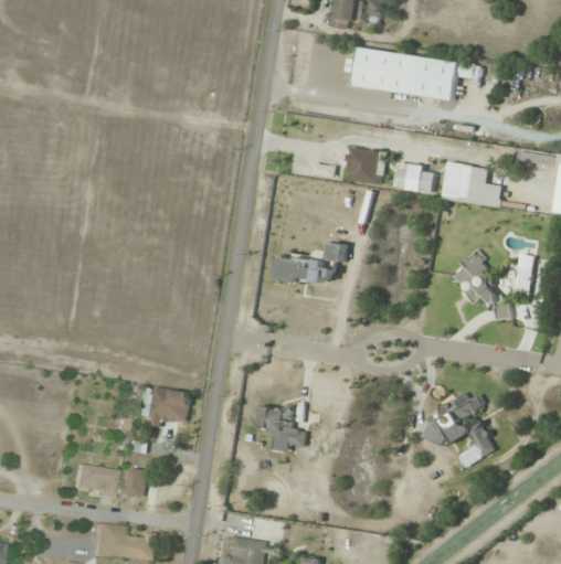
[(331,0),(328,25),(348,29),(349,19),(357,20),(359,0),(331,0)]
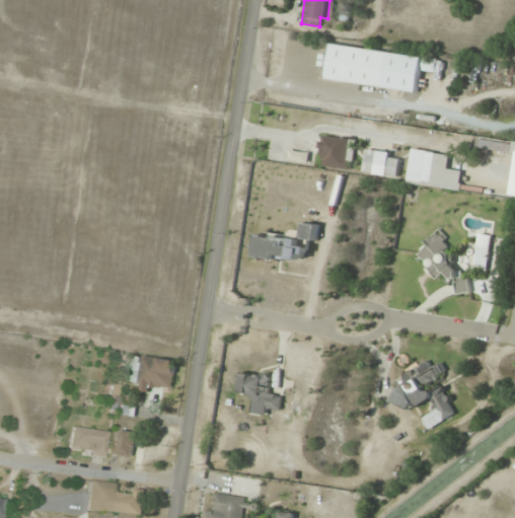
[(322,79),(415,91),(418,70),(440,73),(442,59),(327,43),(322,79)]
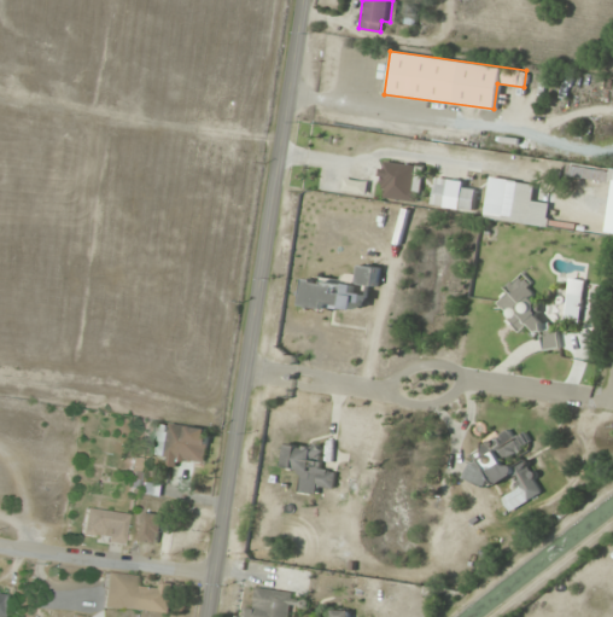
[(414,201),(419,166),(383,159),(377,196),(414,201)]
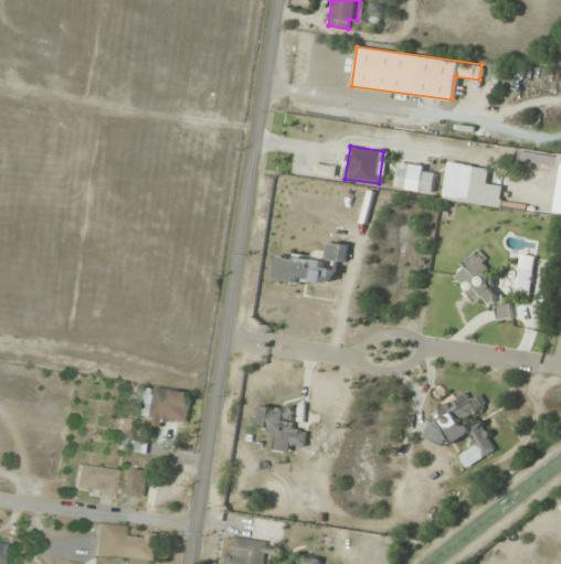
[(556,155),(516,151),(515,161),(554,165),(556,155)]
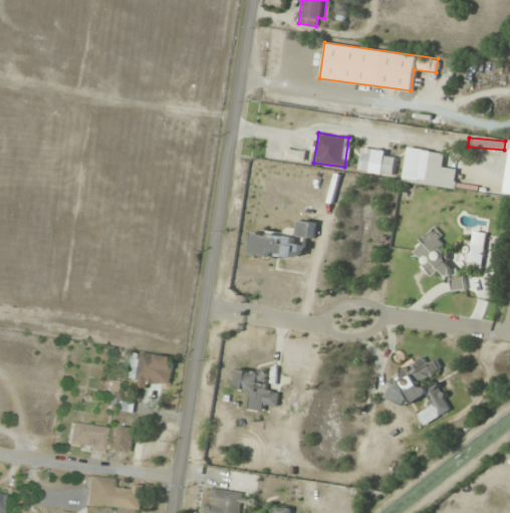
[(420,149),(408,148),(404,176),(416,177),(420,149)]
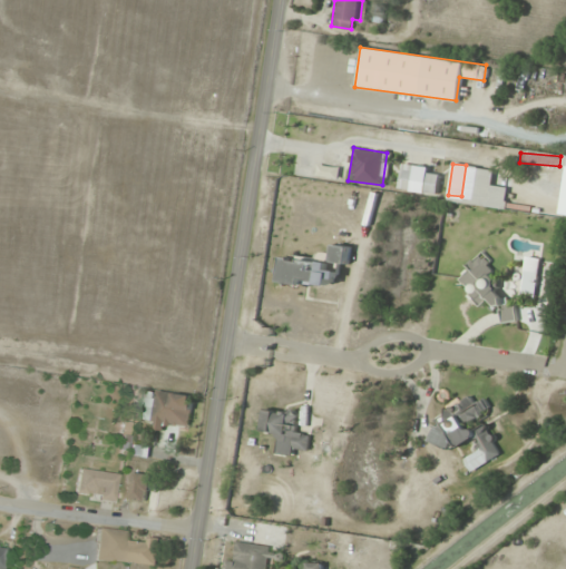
[(334,165),(315,165),(315,176),(334,176),(334,165)]
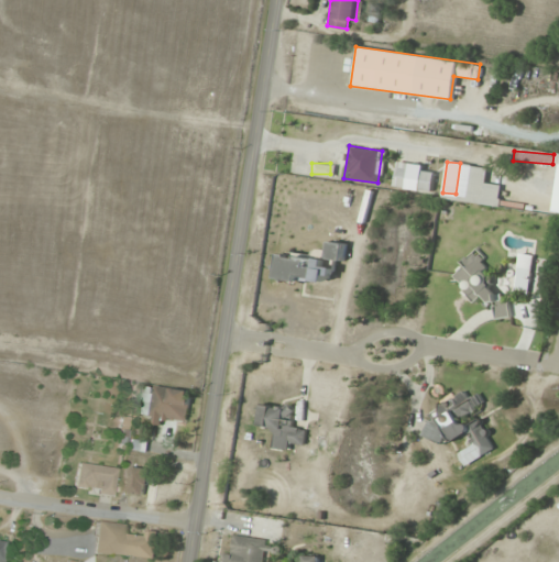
[(431,172),(395,166),(392,185),(429,191),(431,172)]
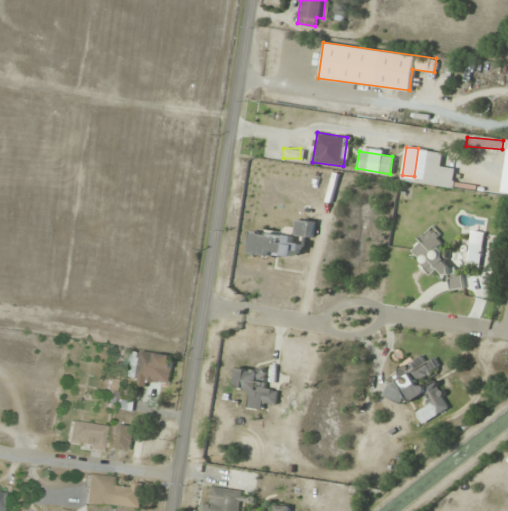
[(312,220),(295,219),(294,227),(283,226),(283,233),(252,230),(251,254),(300,257),(301,236),(310,237),(312,220)]
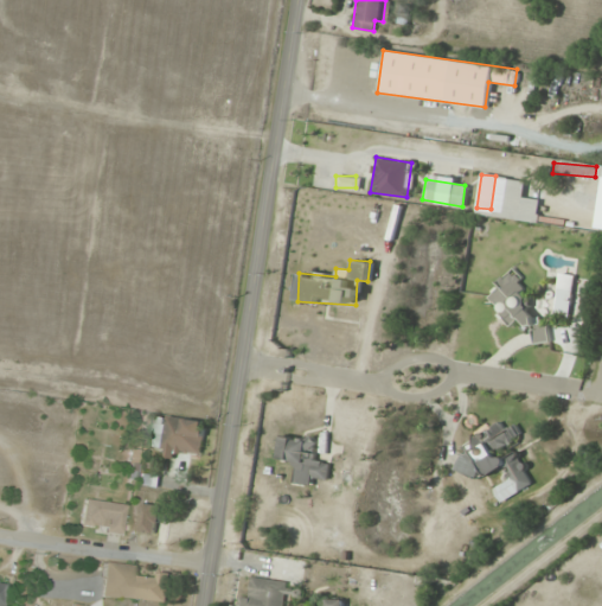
[(554,314),(569,314),(569,274),(554,274),(554,314)]
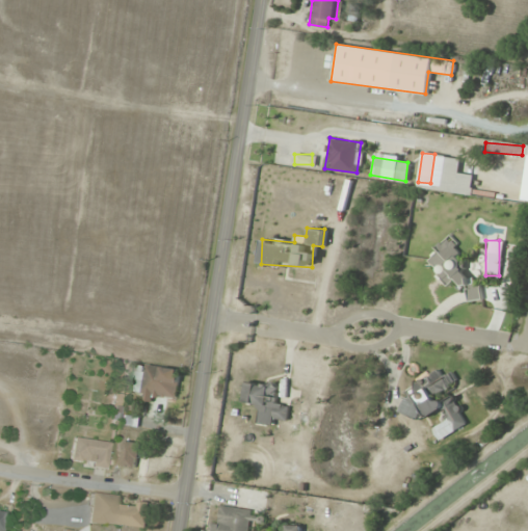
[(178,368),(136,362),(132,390),(140,391),(140,396),(174,401),(178,368)]
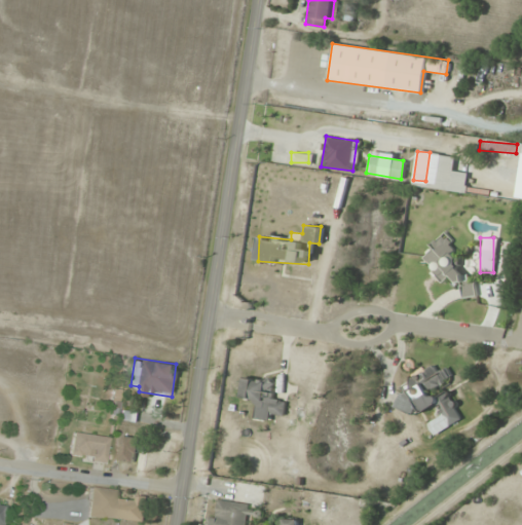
[(436,405),(444,425),(459,419),(447,390),(435,396),(432,387),(449,380),(444,367),(436,371),(435,368),(395,384),(407,415),(436,405)]
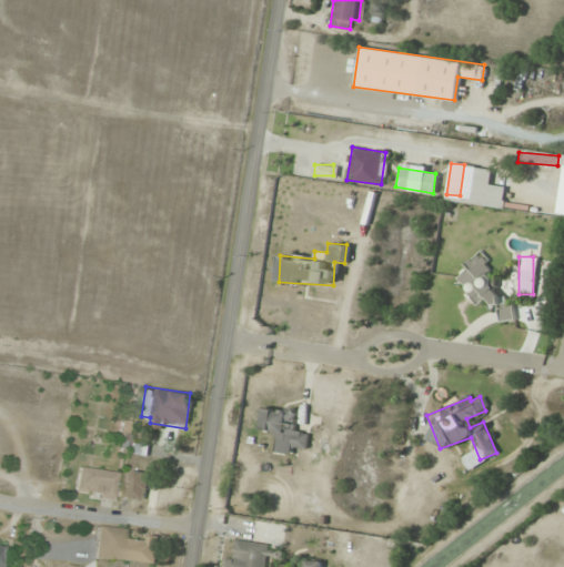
[(260,428),(273,429),(271,451),(291,452),(291,446),(305,447),(305,432),(293,431),(294,408),(261,407),(260,428)]
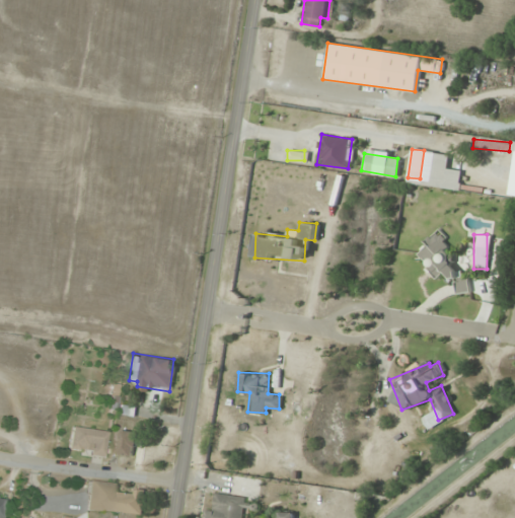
[(100,455),(104,430),(69,425),(65,450),(100,455)]
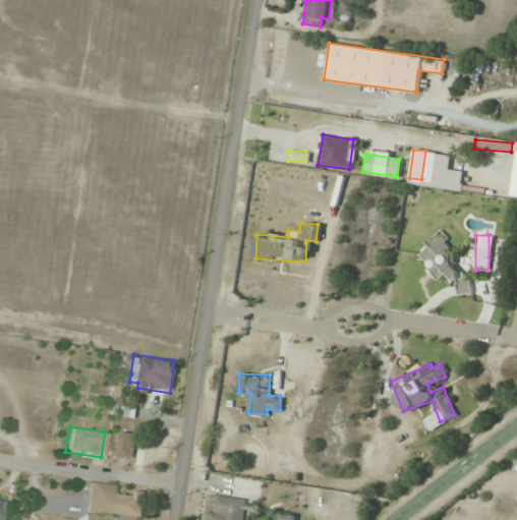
[(142,490),(132,489),(131,496),(114,494),(115,483),(87,480),(83,511),(140,516),(142,490)]
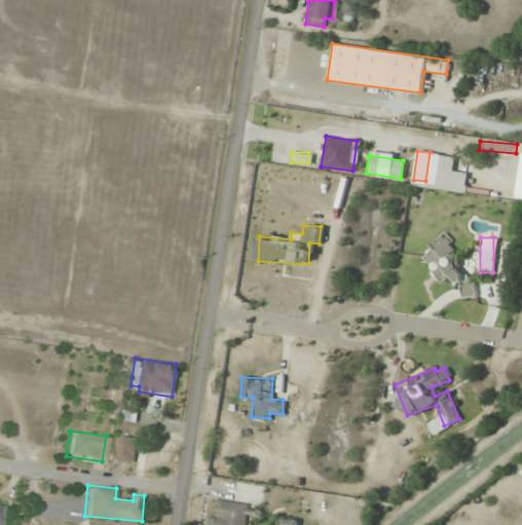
[(244,524),(248,503),(216,498),(213,517),(207,516),(206,524),(244,524)]
